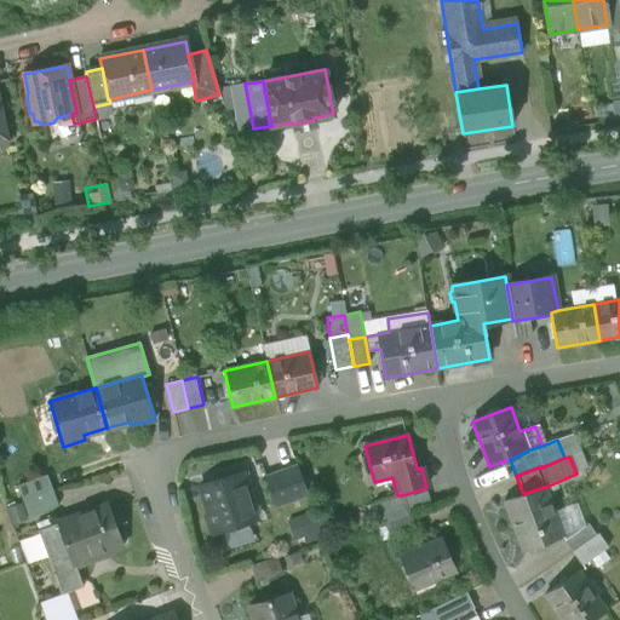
[(297,466),(267,477),(276,505),(306,494),(297,466)]
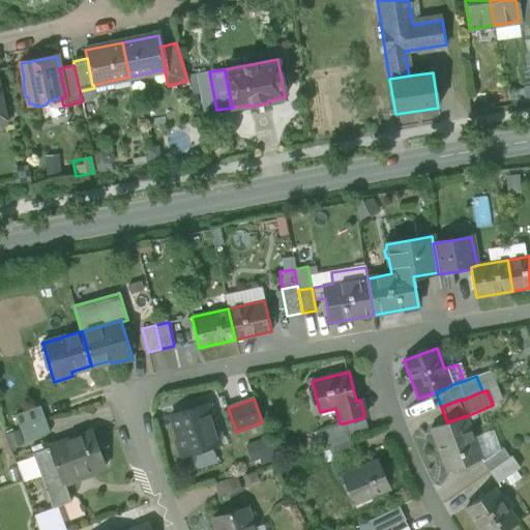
[(206,404),(171,414),(178,438),(174,439),(179,457),(218,444),(206,404)]
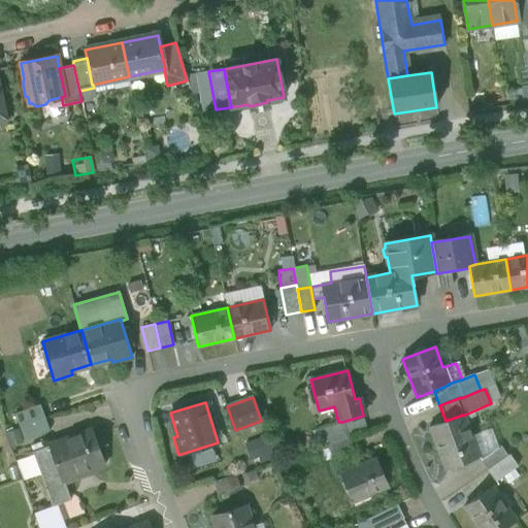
[(40,404),(14,414),(20,427),(44,418),(40,404)]
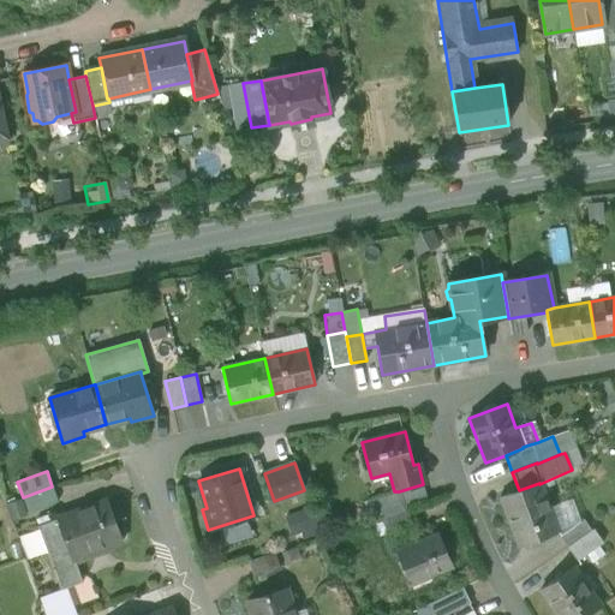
[(519,490),(500,497),(519,547),(557,532),(539,484),(539,483),(519,490)]
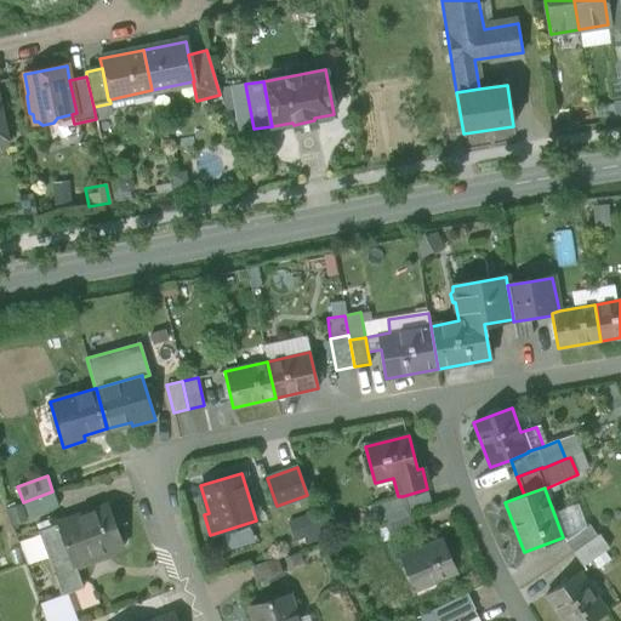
[(52,491),(23,502),(29,517),(58,506),(52,491)]
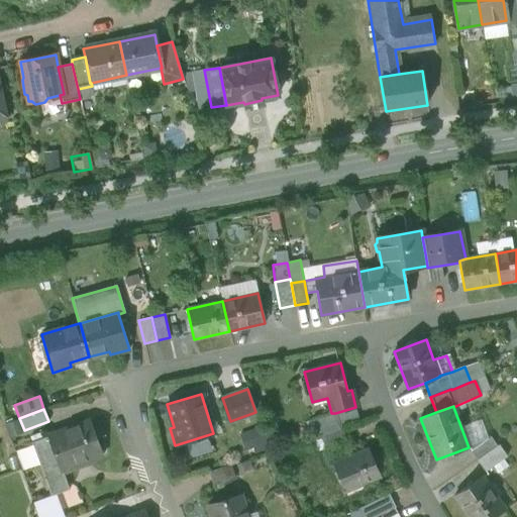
[(335,413),(314,420),(320,435),(341,428),(335,413)]
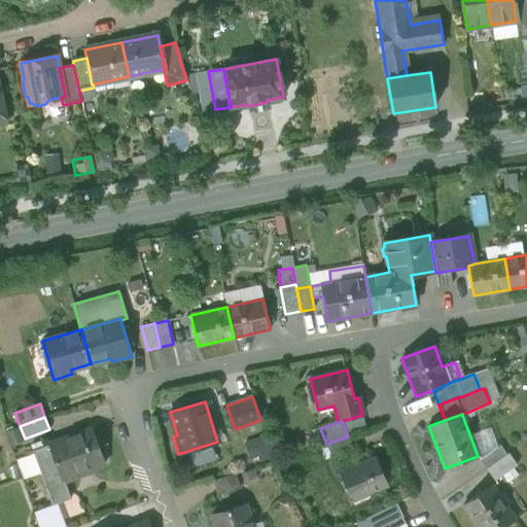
[(16,428),(5,432),(9,444),(22,440),(16,428)]
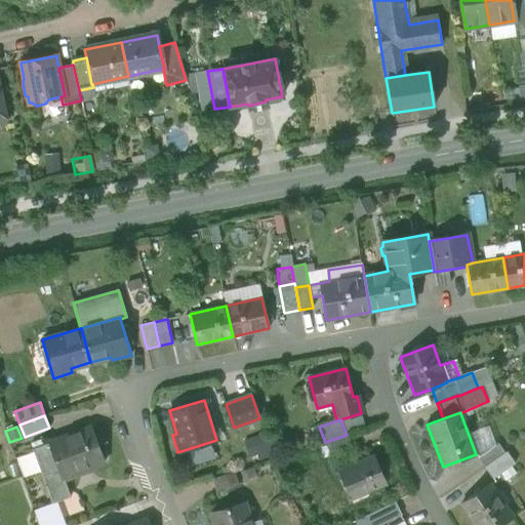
[(91,427),(48,443),(32,449),(51,503),(34,510),(39,524),(64,524),(63,520),(77,515),(70,496),(64,480),(80,474),(78,470),(104,460),(91,427)]
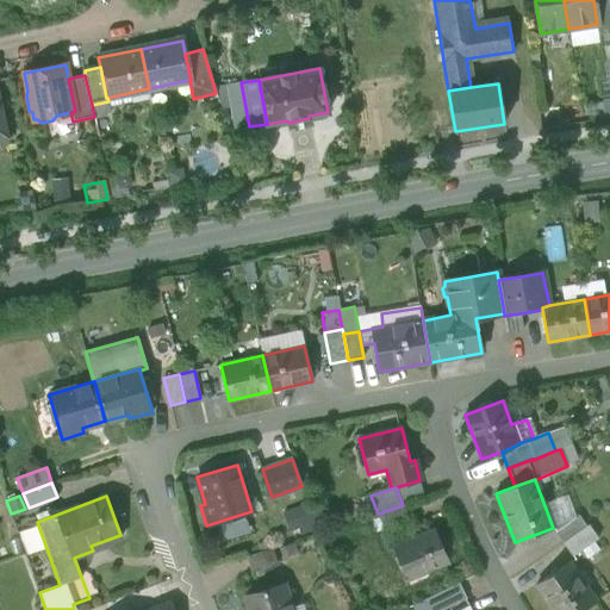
[(291,533),(313,524),(306,502),(282,510),(291,533)]
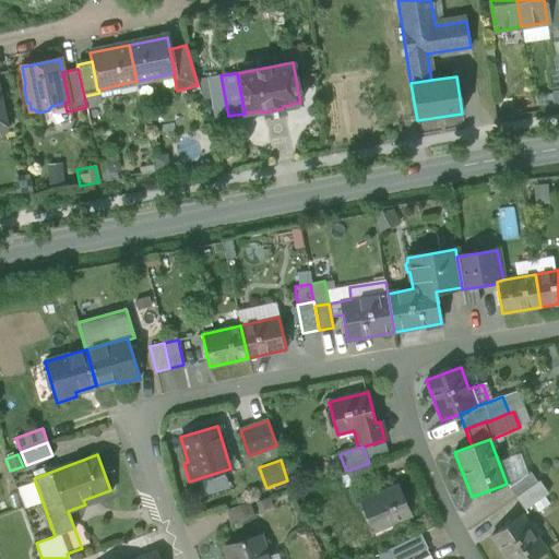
[(369,463),(346,471),(353,485),(375,477),(369,463)]
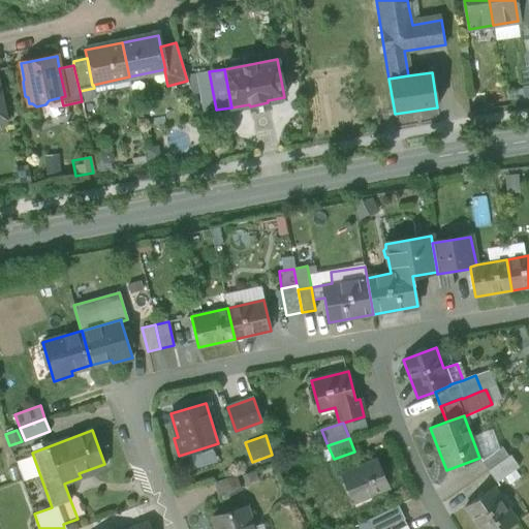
[(501,447),(481,461),(489,471),(508,457),(501,447)]
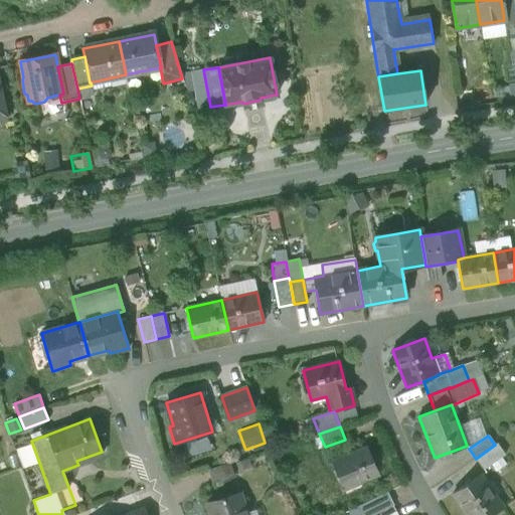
[(495,445),(476,459),(483,470),(505,455),(497,444),(495,445)]
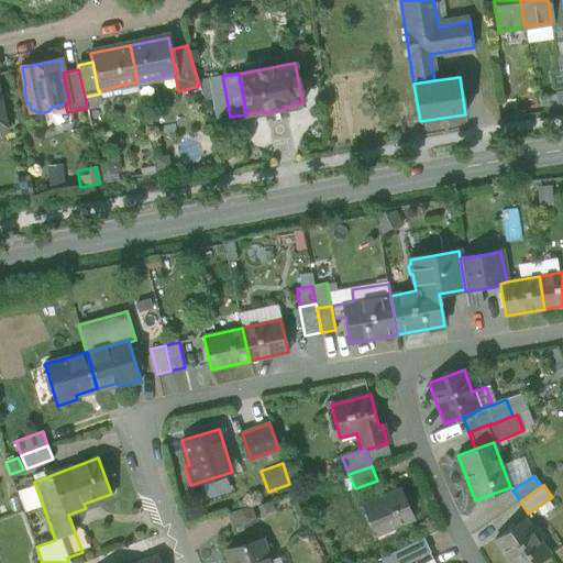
[(400,489),(363,506),(375,536),(414,519),(400,489)]
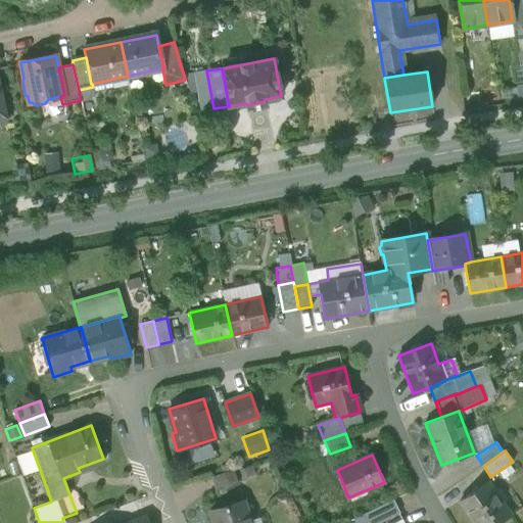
[(233,470),(210,477),(216,491),(238,484),(233,470)]
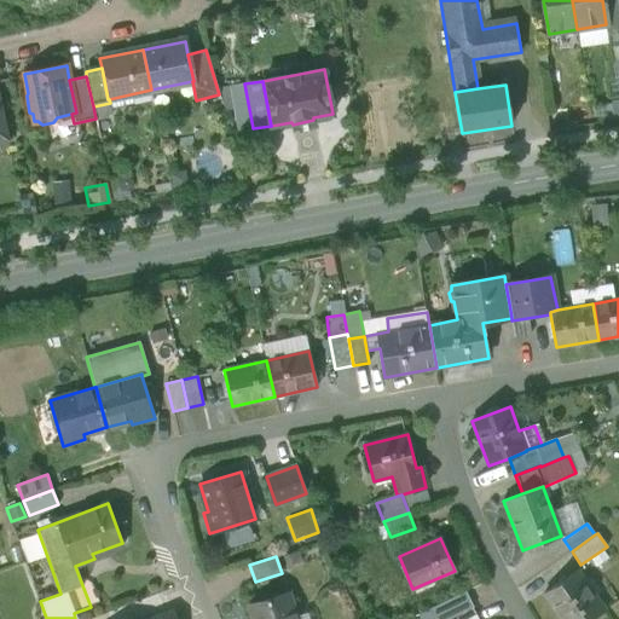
[(577,571),(543,595),(560,618),(591,618),(605,611),(577,571)]
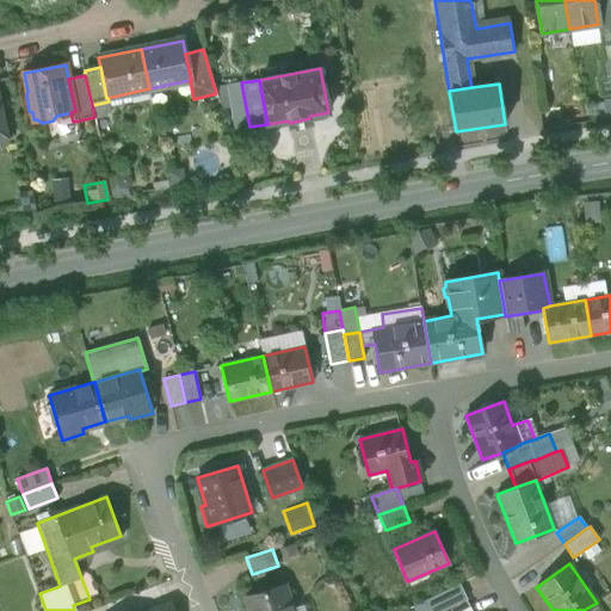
[(464,581),(429,599),(433,610),(442,610),(473,597),(464,581)]
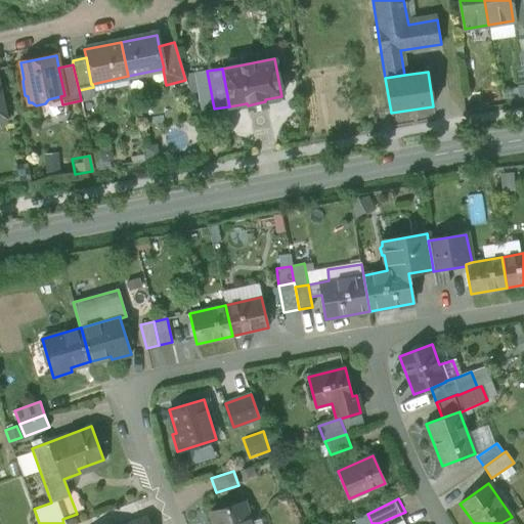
[(250,523),(244,501),(211,512),(214,523),(250,523)]
